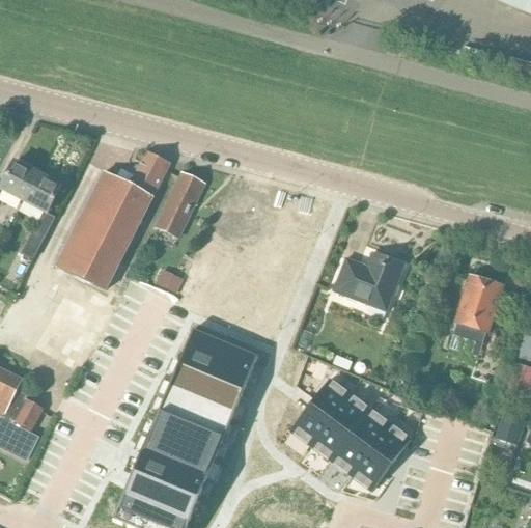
[(500,0),(530,12),(530,0),(500,0)]
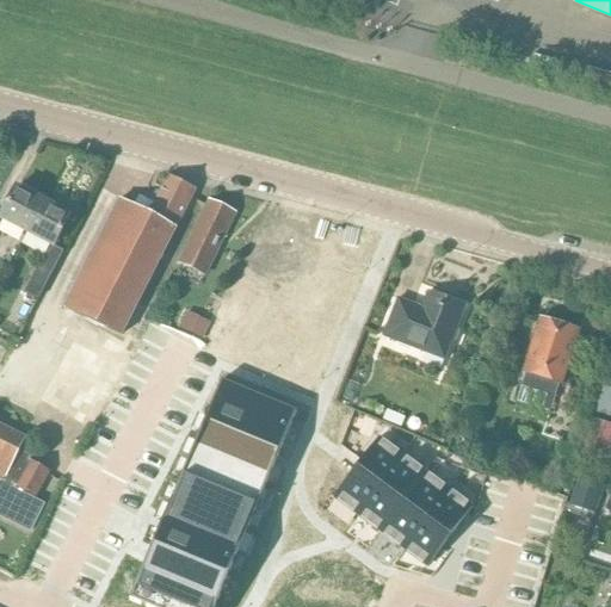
[(121,336),(195,186),(167,173),(148,211),(119,197),(63,308),(121,336)]
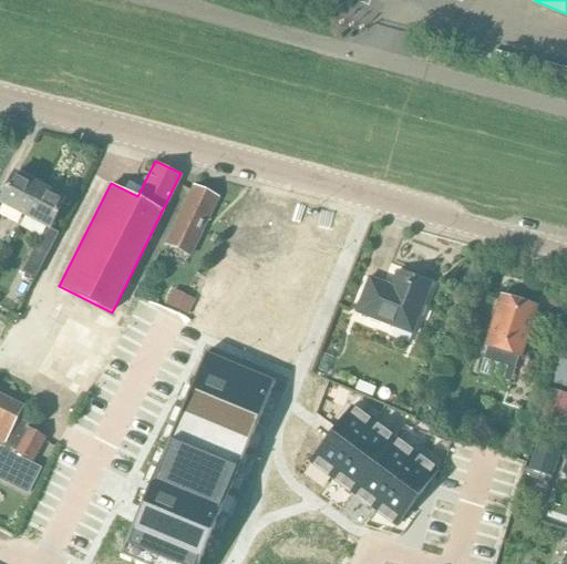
[(26,214),(41,185),(14,173),(0,201),(26,214)]
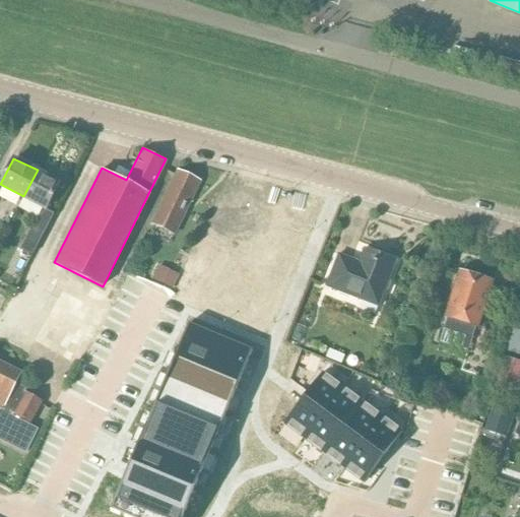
[(38,170),(23,196),(46,207),(59,182),(38,170)]
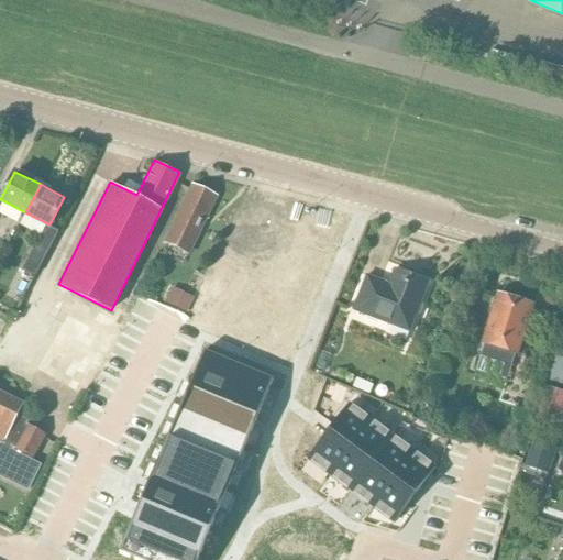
[(185,204),(166,241),(189,252),(216,194),(192,184),(185,204)]
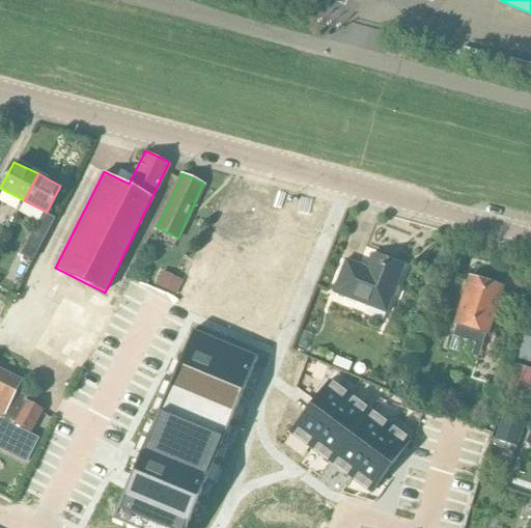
[(33,258),(53,219),(45,214),(34,226),(21,252),(33,258)]
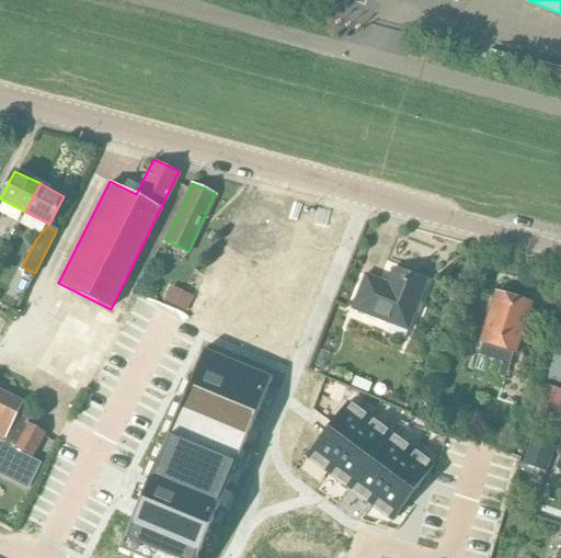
[(419,299),(426,280),(398,269),(392,283),(365,272),(351,307),(408,329),(414,312),(419,310),(421,304),(419,299)]
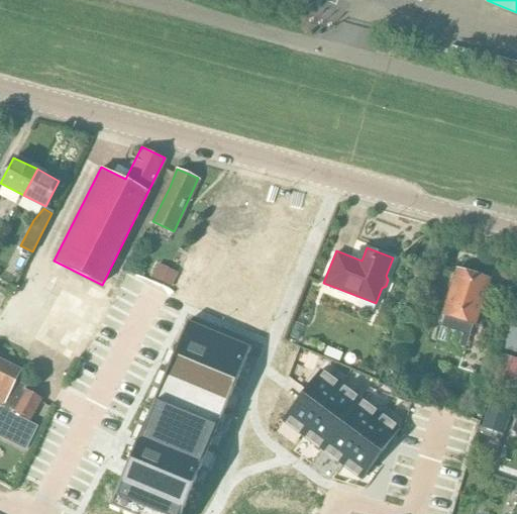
[(172,285),(178,271),(158,262),(151,275),(172,285)]
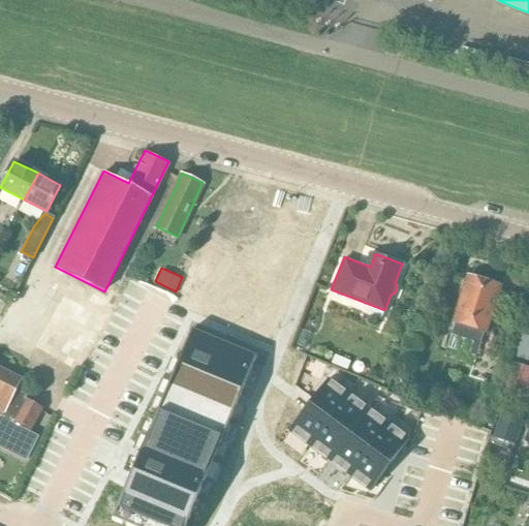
[(486,330),(500,285),(467,274),(453,318),(455,319),(446,344),(475,353),(484,329),(486,330)]
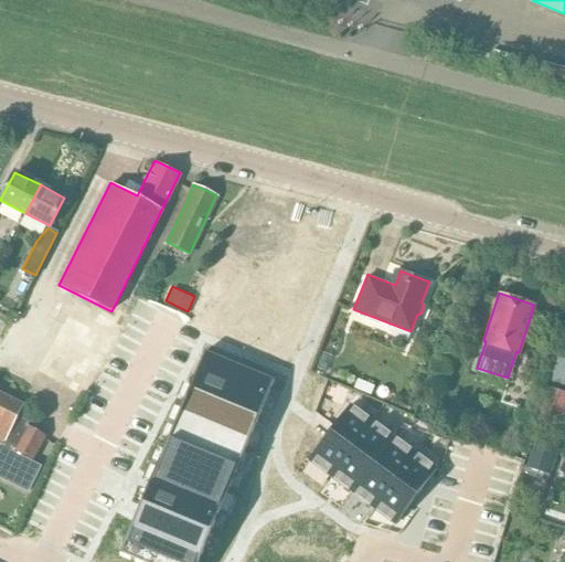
[(199,296),(191,316),(202,320),(211,301),(199,296)]
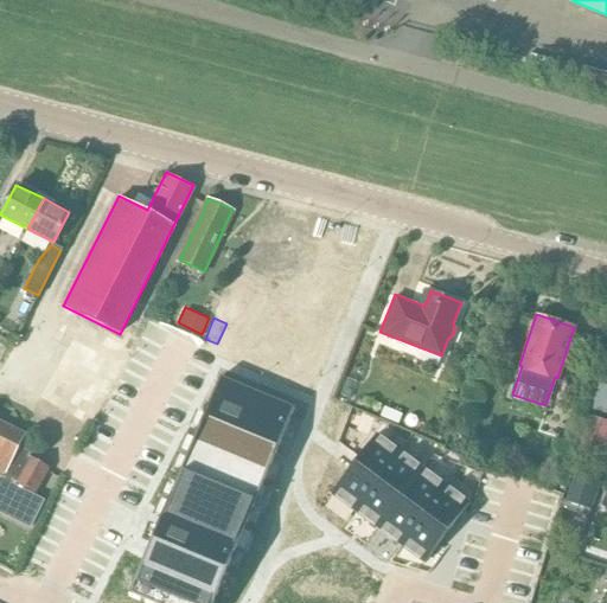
[(219,376),(128,595),(148,602),(212,602),(294,406),(219,376)]
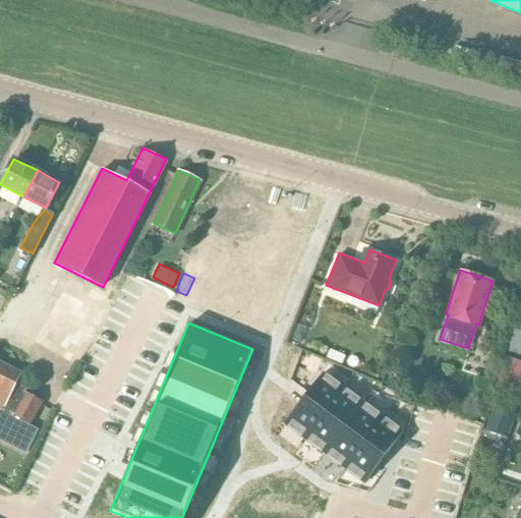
[(329,348),(326,356),(341,362),(345,354),(329,348)]
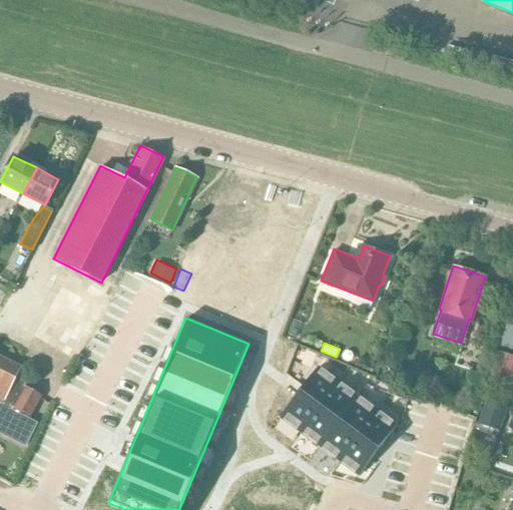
[(510,385),(512,374),(512,354),(497,350),(488,378),(510,385)]
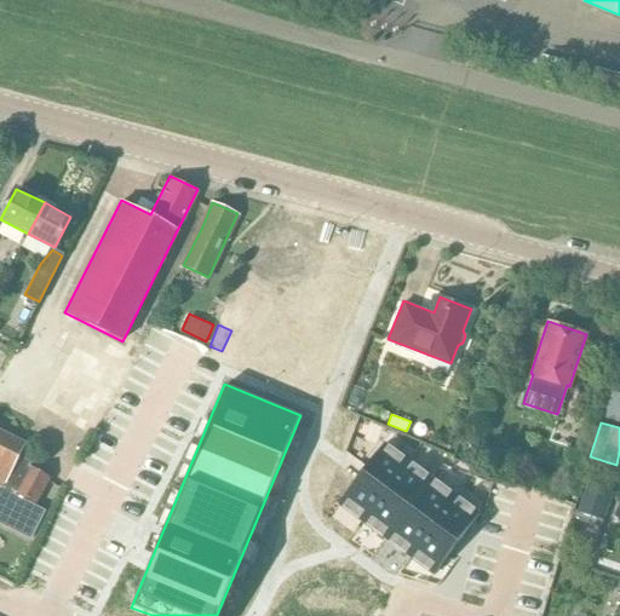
[(0,429),(0,522),(29,537),(44,510),(34,505),(35,502),(51,476),(29,465),(32,459),(19,453),(26,441),(0,429)]
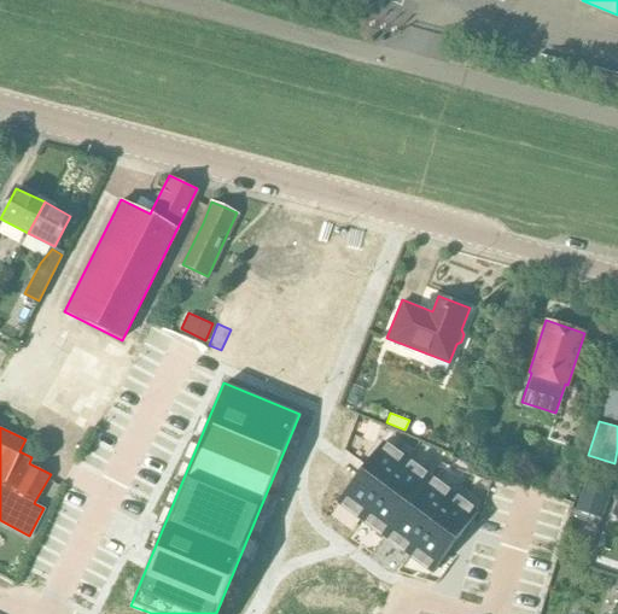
[(477,432),(465,437),(472,454),(484,449),(477,432)]
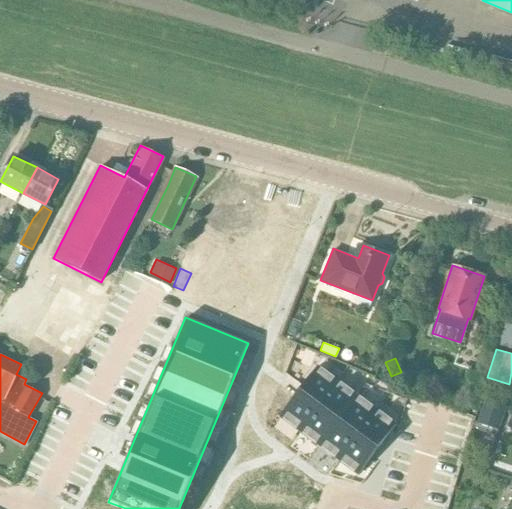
[(316,365),(297,390),(318,405),(337,380),(316,365)]
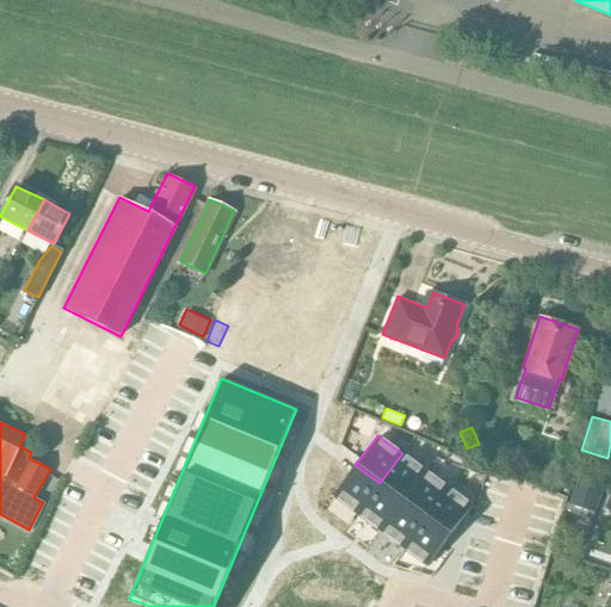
[(402,453),(380,483),(402,501),(425,470),(402,453)]
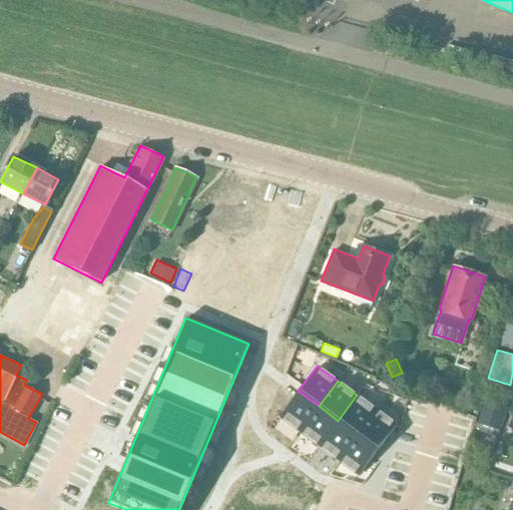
[(298,391),(279,417),(300,432),(319,406),(298,391)]
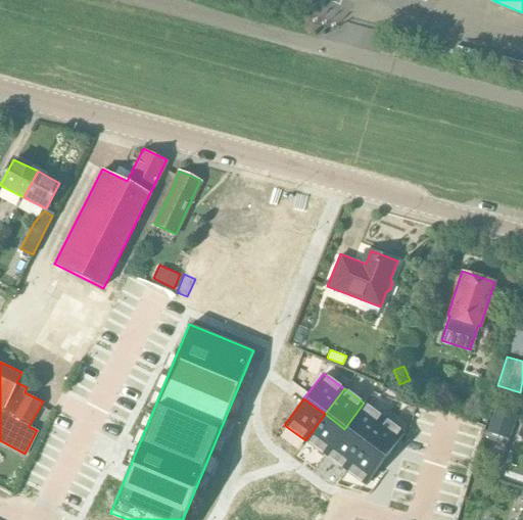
[(364,403),(344,429),(364,443),(383,417),(364,403)]
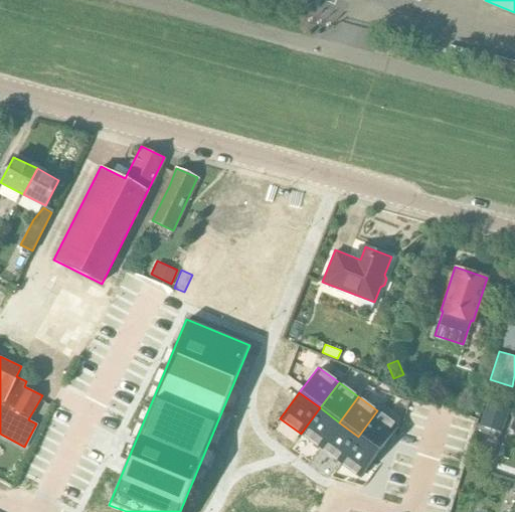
[(41,398),(30,418),(39,423),(50,402),(41,398)]
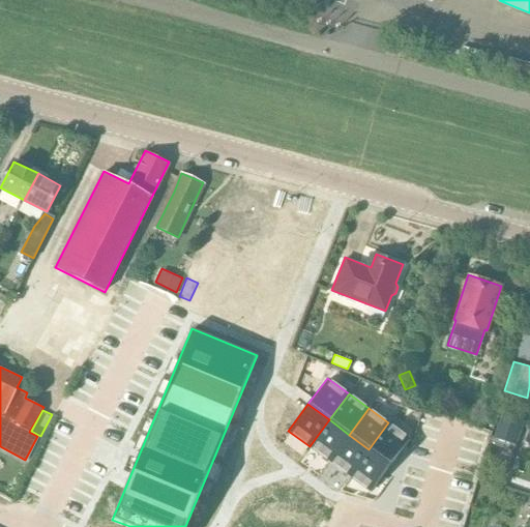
[(493,436),(514,443),(516,444),(524,419),(501,412),(494,435),(493,436)]
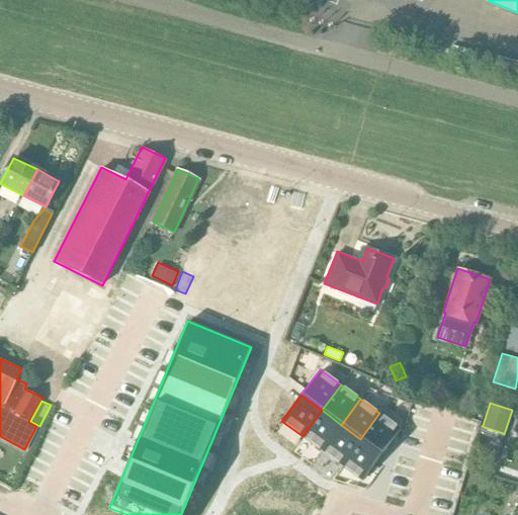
[(322,410),(303,436),(322,450),(341,425),(322,410)]
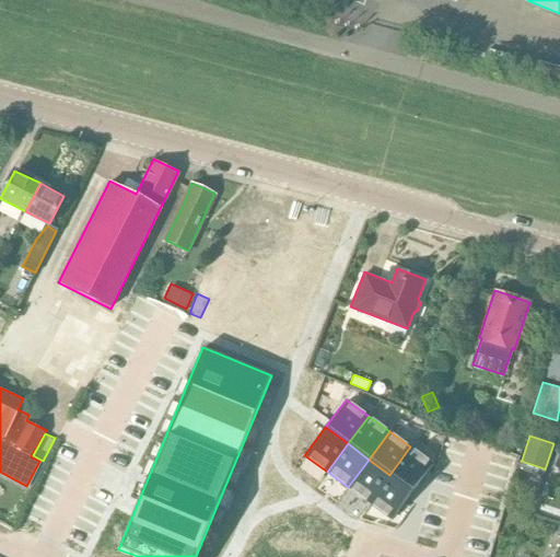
[(410,447),(389,475),(411,491),(432,463),(410,447)]
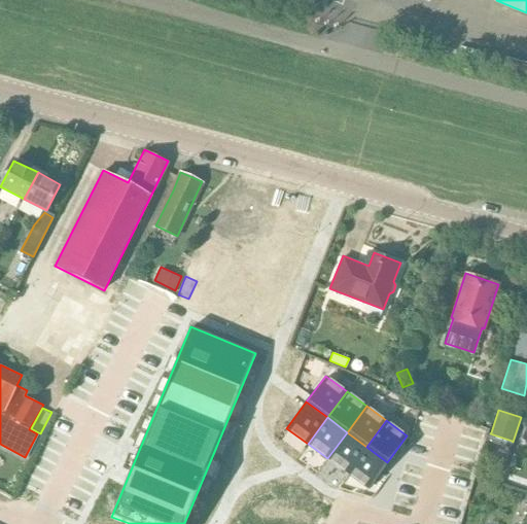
[(347,432),(327,458),(347,473),(366,447),(347,432)]
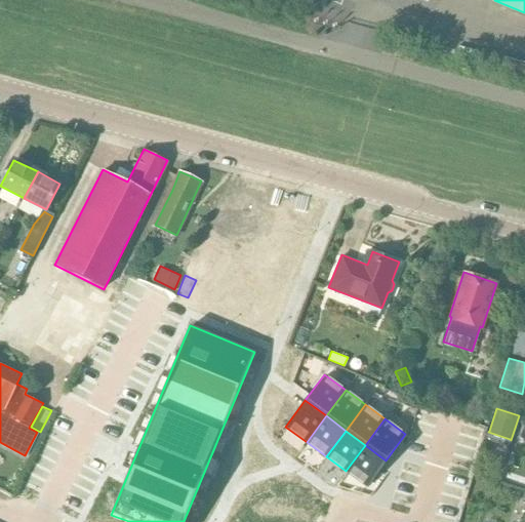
[(365,445),(346,471),(366,486),(386,460),(365,445)]
